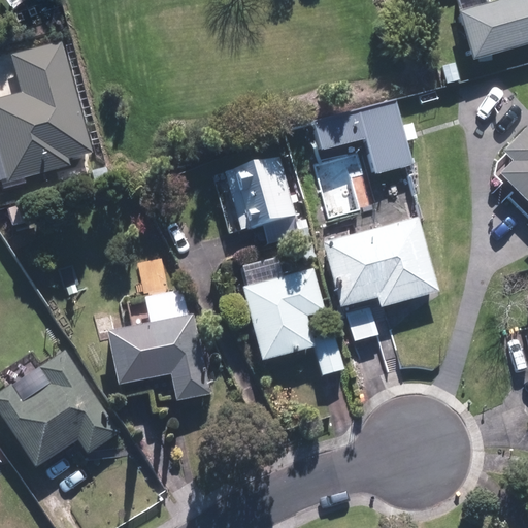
[(527,45),(527,0),(506,0),(460,12),(473,61),(527,45)]
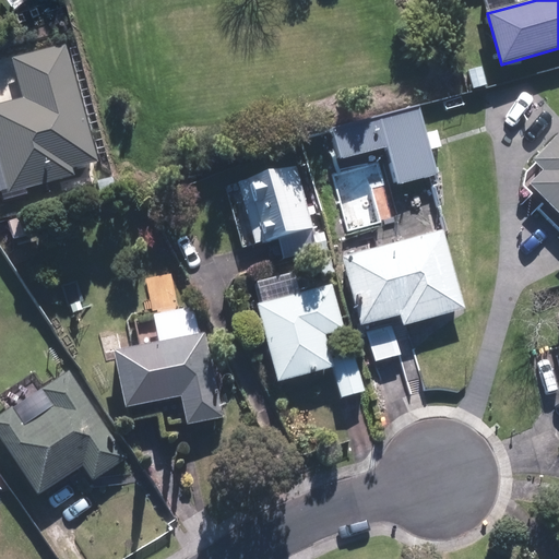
[(0,153),(0,192),(10,190),(11,193),(76,175),(75,168),(98,162),(67,45),(15,58),(26,96),(0,103),(0,153),(0,154),(0,153)]
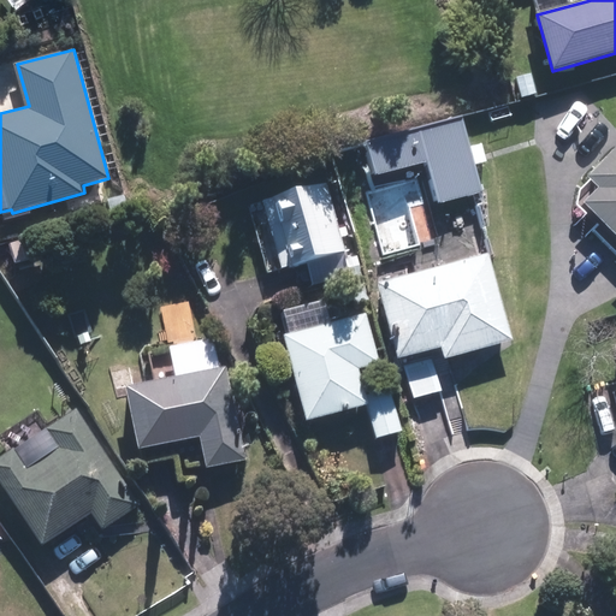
[(483,193),(465,118),(366,142),(374,176),(431,163),(440,203),(483,193)]
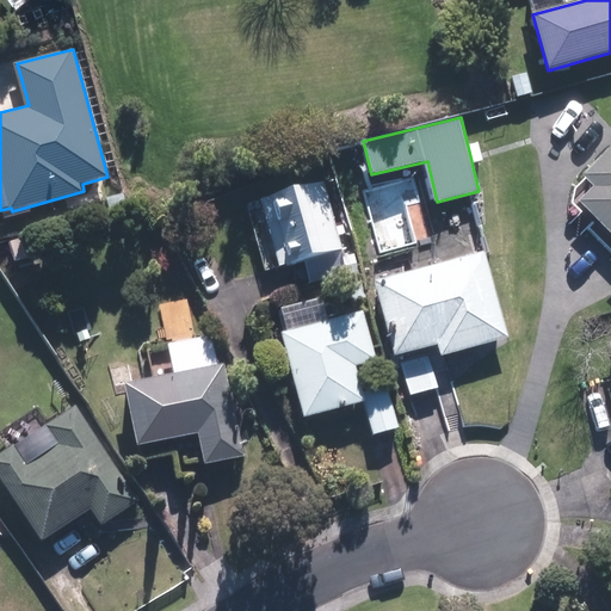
[(610,148),(585,174),(597,185),(580,202),(610,233),(610,148)]
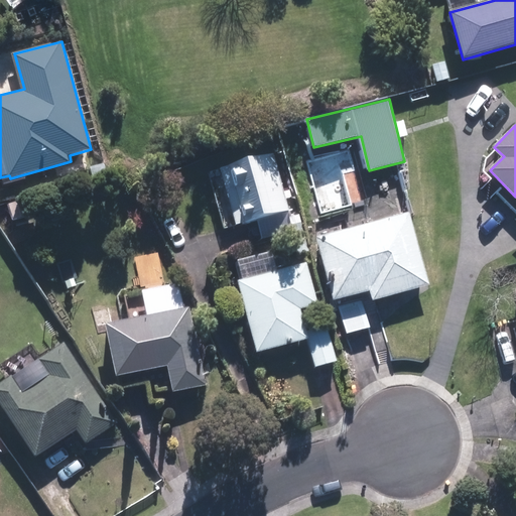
[(291,211),(274,153),(221,169),(238,226),(258,220),(290,211),(291,211)]
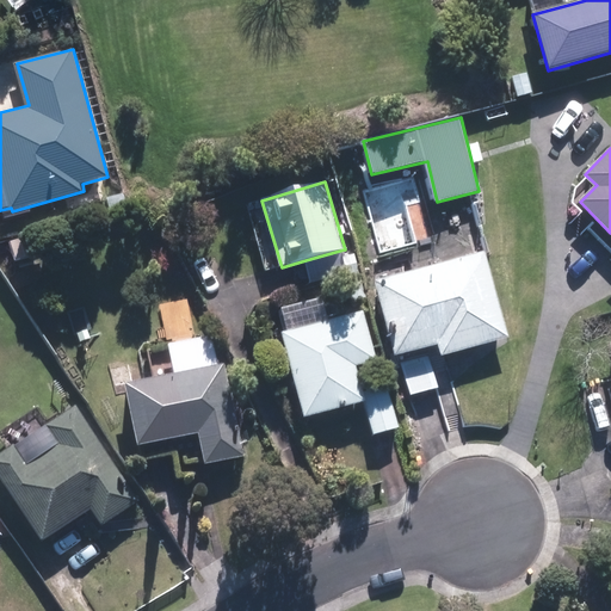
[(306,260),(312,283),(360,271),(356,253),(345,255),(344,250),(306,260)]
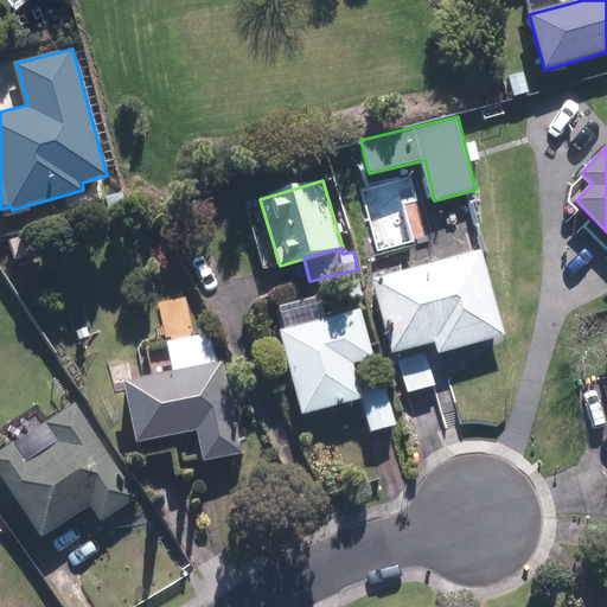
[(508,337),(483,249),(376,280),(397,353),(439,342),(442,355),(508,337)]
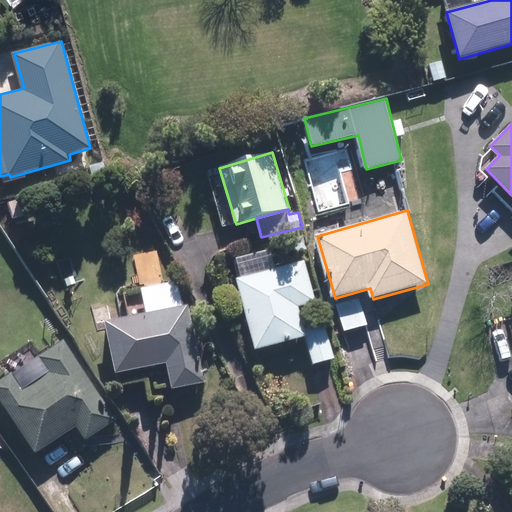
[(243,277),(238,278),(257,349),(307,336),(308,336),(306,328),(301,307),(318,302),(307,260),(278,267),(273,249),(238,258),(243,277)]
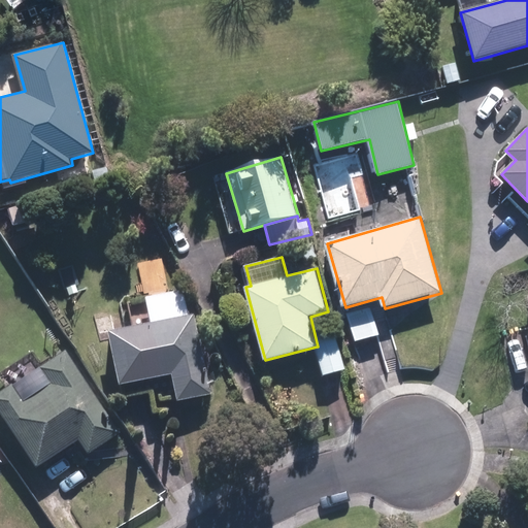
[(178,401),(213,394),(196,314),(192,315),(187,287),(146,296),(152,323),(109,331),(121,385),(173,374),(178,401)]
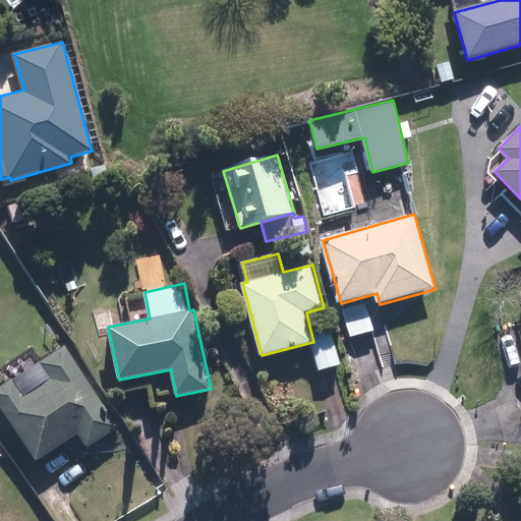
[(342,308),(350,337),(375,329),(367,300),(342,308)]
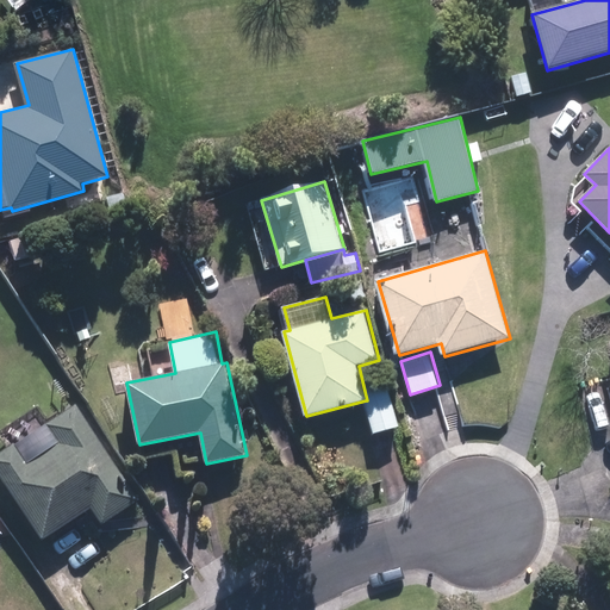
[(374,434),(400,427),(390,385),(365,391),(367,400),(366,400),(374,434)]
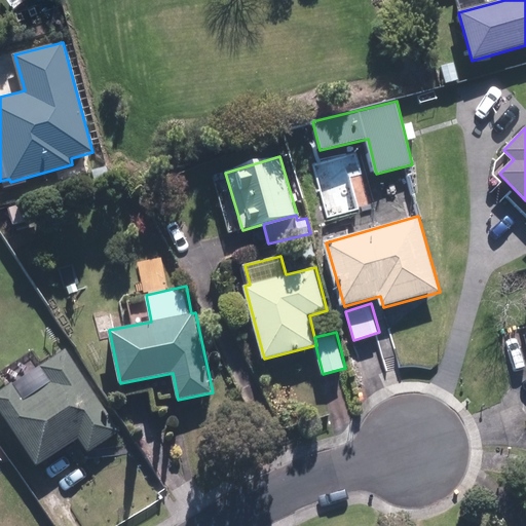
[(121,430),(68,348),(0,391),(0,406),(38,465),(81,439),(89,451),(121,430)]
